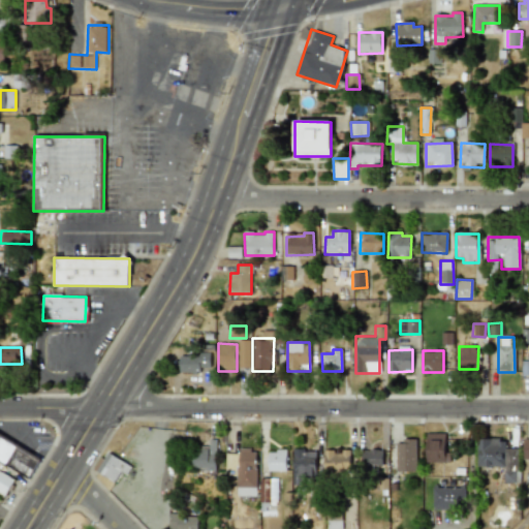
[(179,354),(180,373),(198,373),(198,368),(210,368),(210,354),(179,354)]
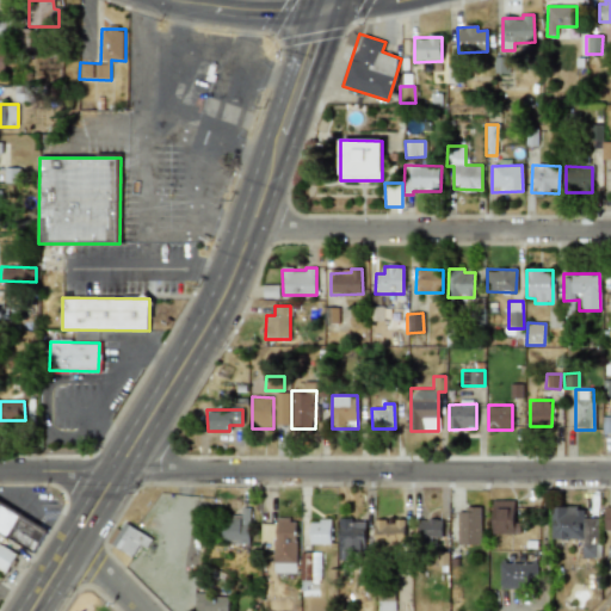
[(492,500),(492,535),(520,534),(519,523),(514,523),(513,500),(492,500)]
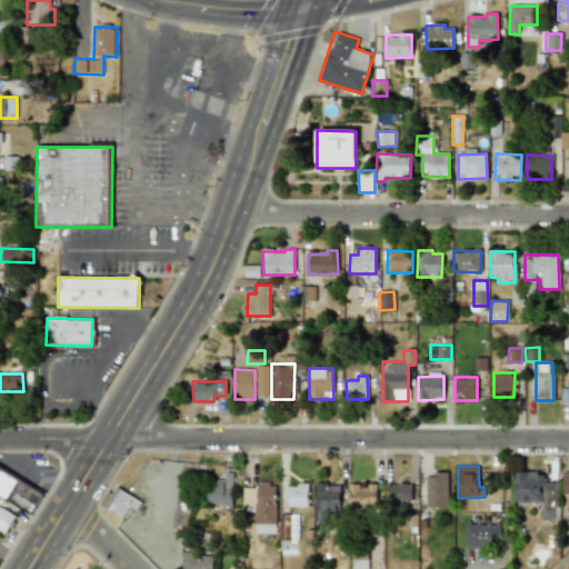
[(0,495),(32,513),(45,492),(0,467),(0,495)]
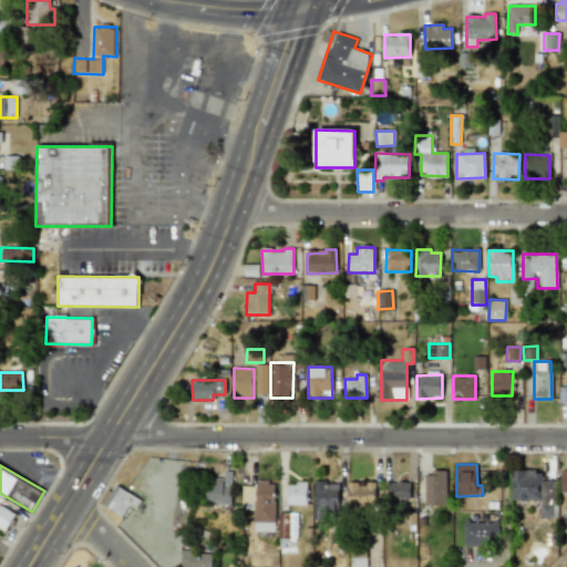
[(224,480),(204,478),(203,502),(230,503),(232,472),(224,471),(224,480)]
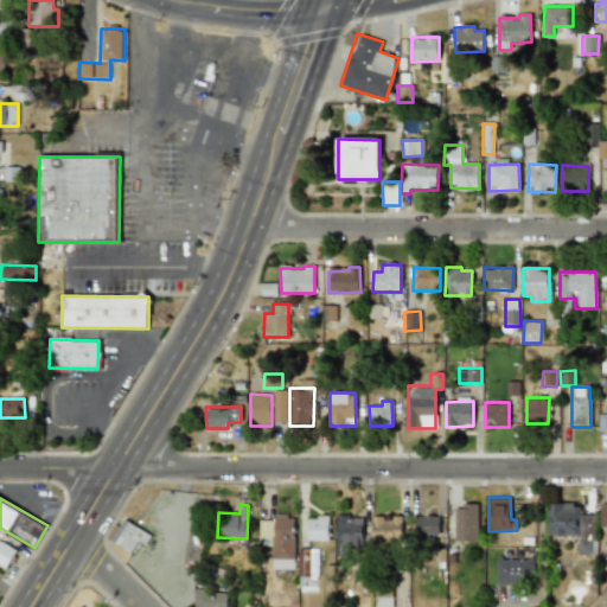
[(548,535),(579,536),(579,551),(593,551),(593,515),(579,515),(579,504),(548,504),(548,535)]
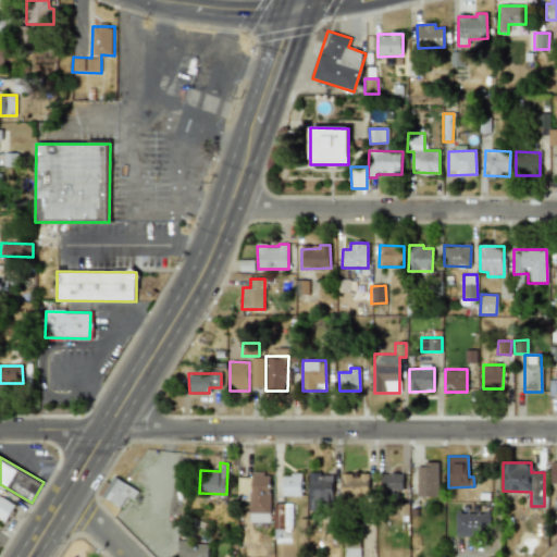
[(438,465),(417,463),(417,496),(438,496),(438,465)]
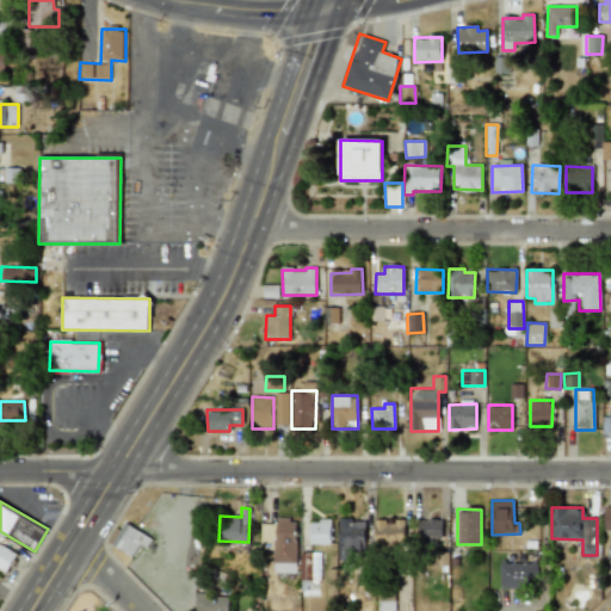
[(375,545),(403,547),(405,519),(375,518),(375,545)]
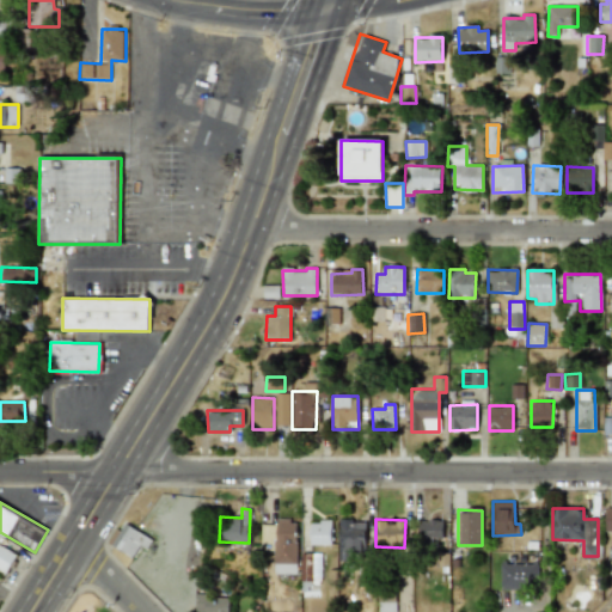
[(274,544),(274,574),(297,574),(297,520),(276,520),(276,525),(261,525),(261,544),(274,544)]
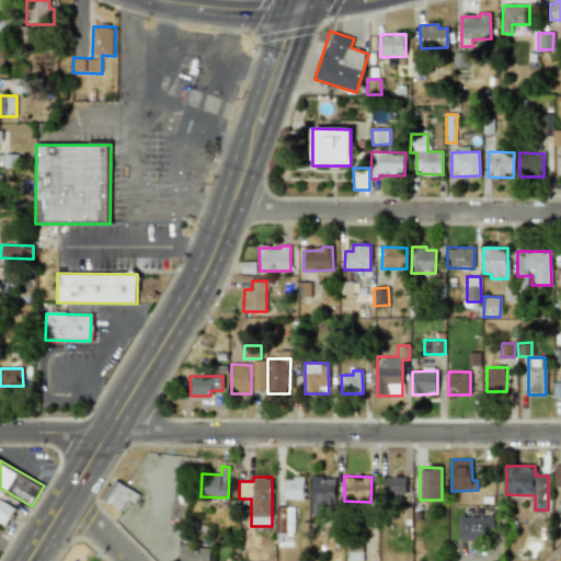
[(405,494),(405,477),(384,478),(384,494),(405,494)]
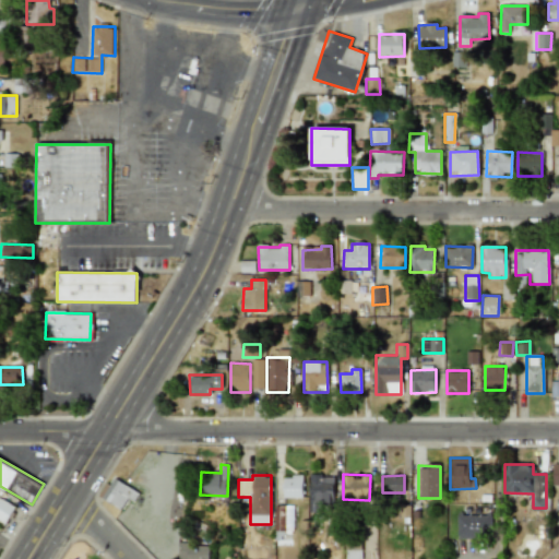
[(283,498),(302,498),(302,476),(284,476),(283,498)]
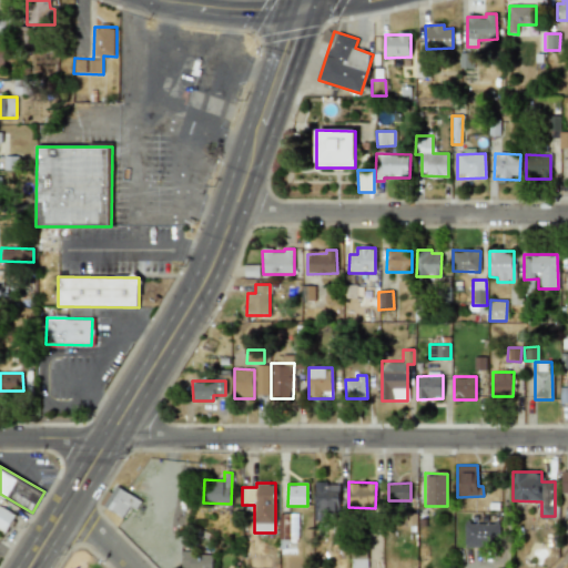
[(340,519),(338,484),(314,484),(315,519),(340,519)]
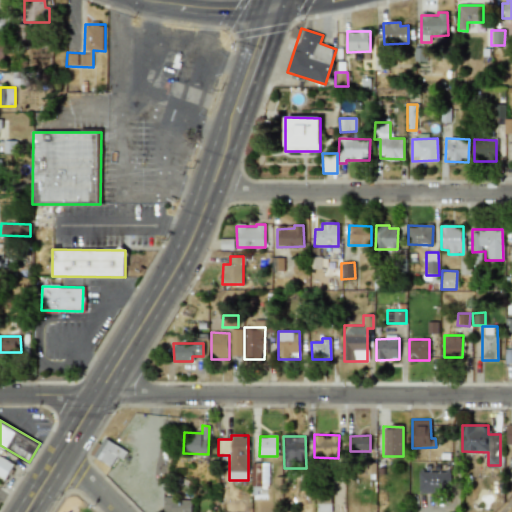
[(122,460),(127,451),(102,437),(91,456),(111,467),(117,457),(122,460)]
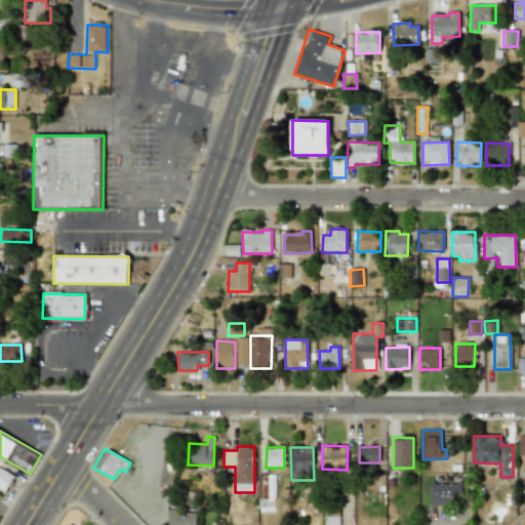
[(0,489),(5,492),(14,476),(0,468),(0,489)]
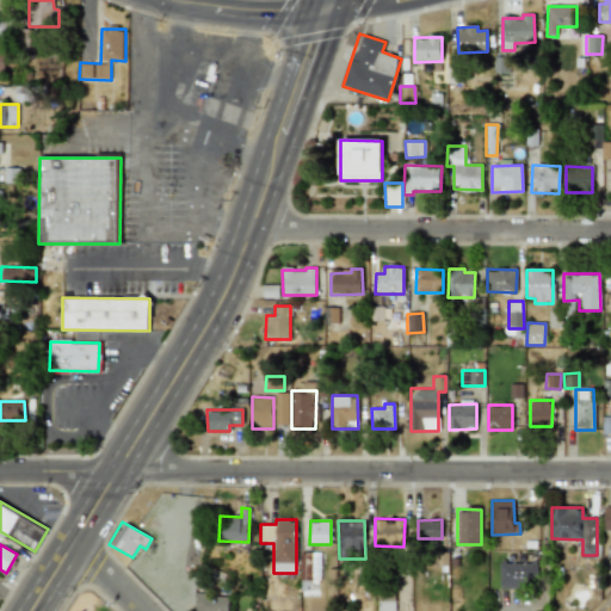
[(300,581),(320,581),(320,553),(298,554),(300,581)]
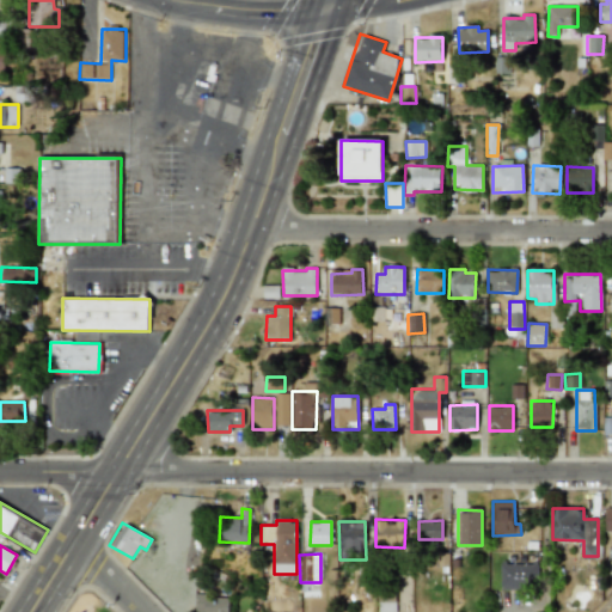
[(501,589),(538,588),(537,563),(500,563),(501,589)]
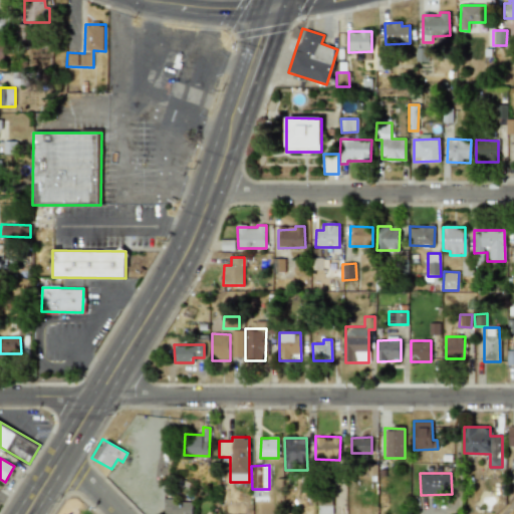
[(192,513),(193,501),(165,500),(164,513),(192,513)]
